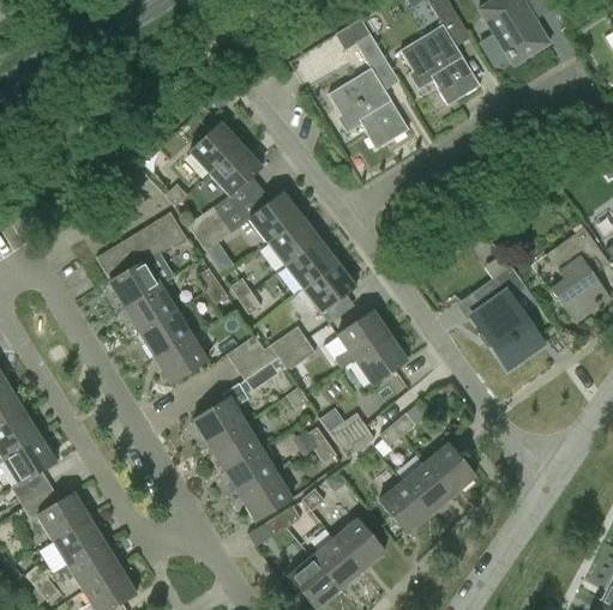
[(428,0),(443,23),(400,49),(420,82),(430,76),(448,104),(481,84),(452,38),(467,29),(449,0),(428,0)]
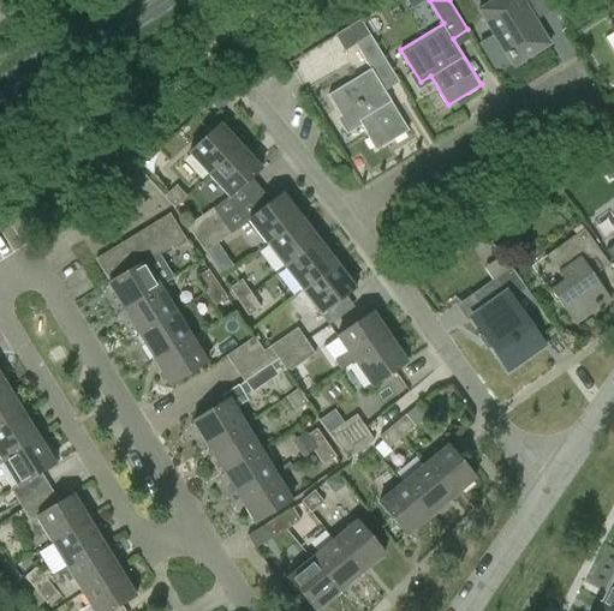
[(514,64),(550,41),(536,18),(550,9),(544,0),(490,0),(480,7),(514,64)]
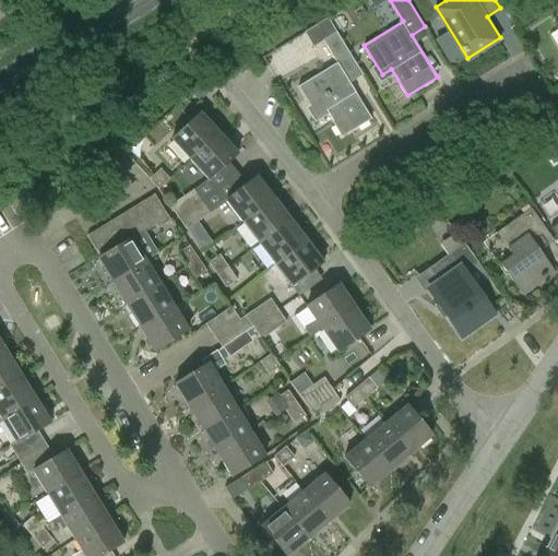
[(308,27),(317,40),(339,27),(331,14),(308,27)]
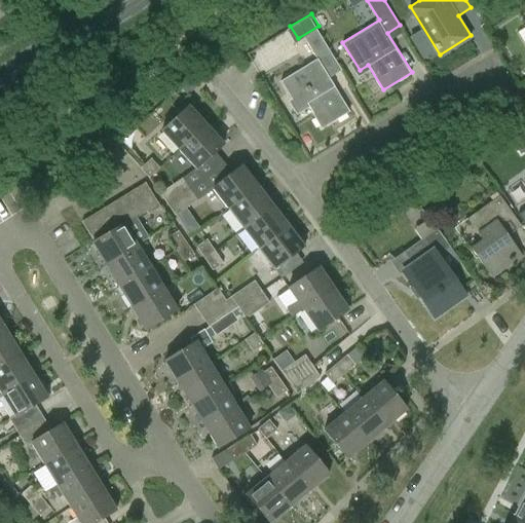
[(322,126),(349,110),(327,71),(338,64),(316,27),(304,35),(317,57),(280,79),(298,107),(307,102),(322,126)]
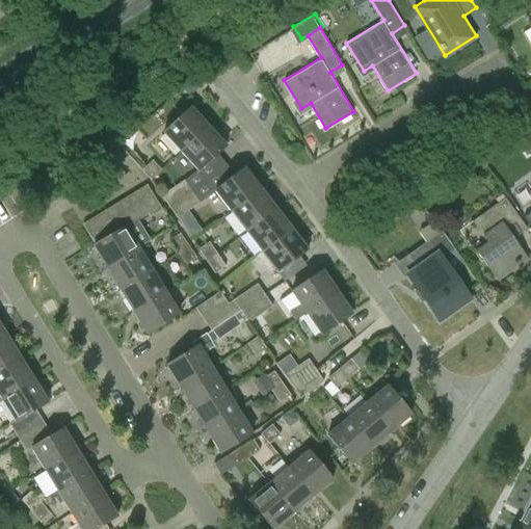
[(407,52),(417,48),(409,31),(400,35),(407,52)]
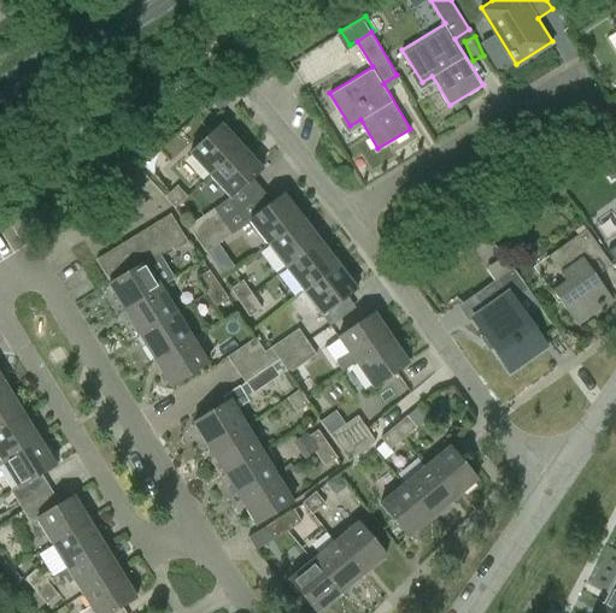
[(189,153),(211,175),(241,145),(221,123),(189,153)]
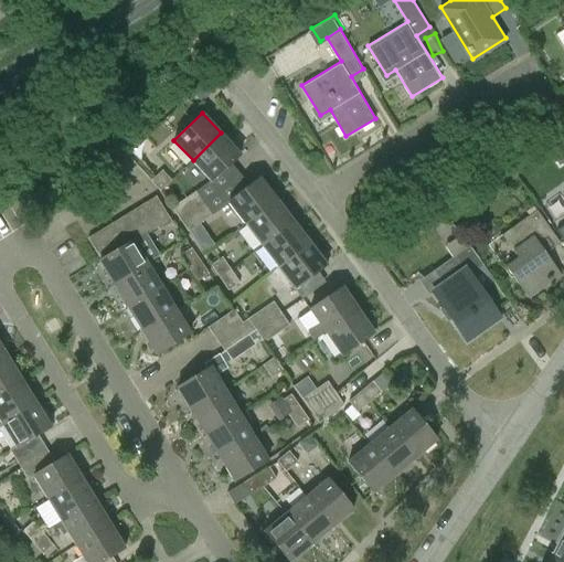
[(212,180),(241,154),(221,133),(193,160),(212,180)]
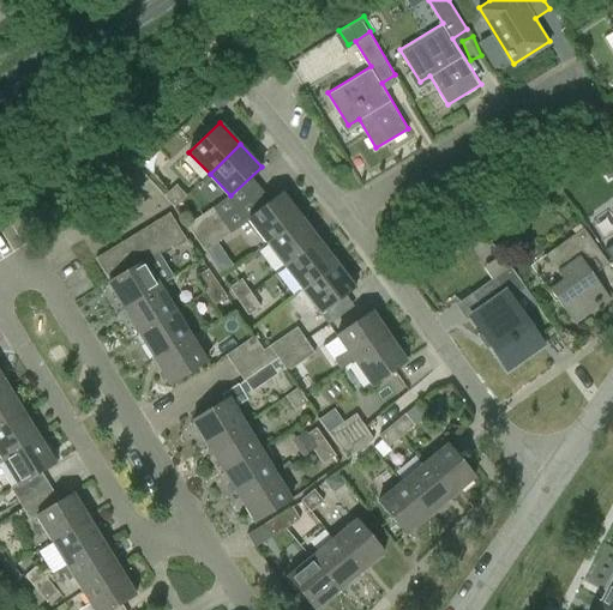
[(178,185),(166,197),(175,207),(187,195),(178,185)]
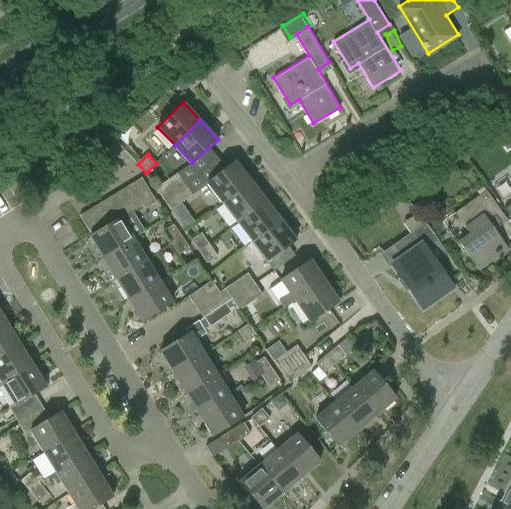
[(207,182),(222,202),(251,180),(235,160),(207,182)]
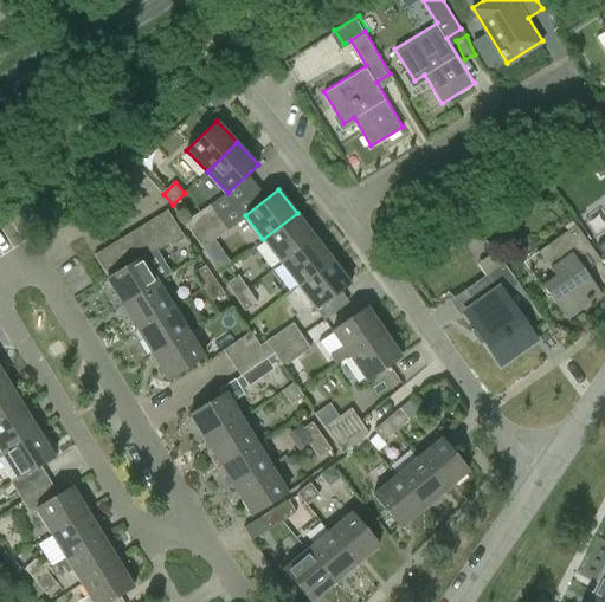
[(193,233),(220,214),(212,201),(185,220),(193,233)]
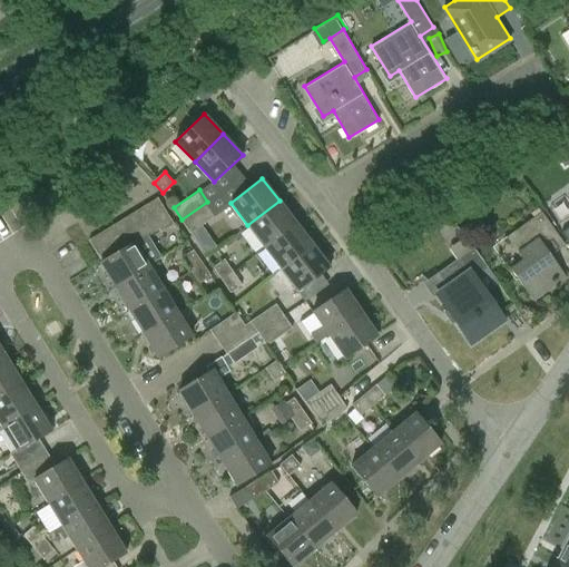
[(158,196),(146,204),(159,226),(162,231),(174,223),(158,196)]
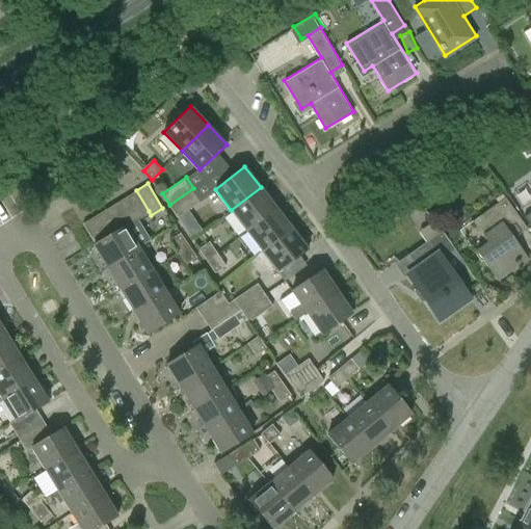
[(276,208),(261,187),(231,210),(246,231),(276,208)]
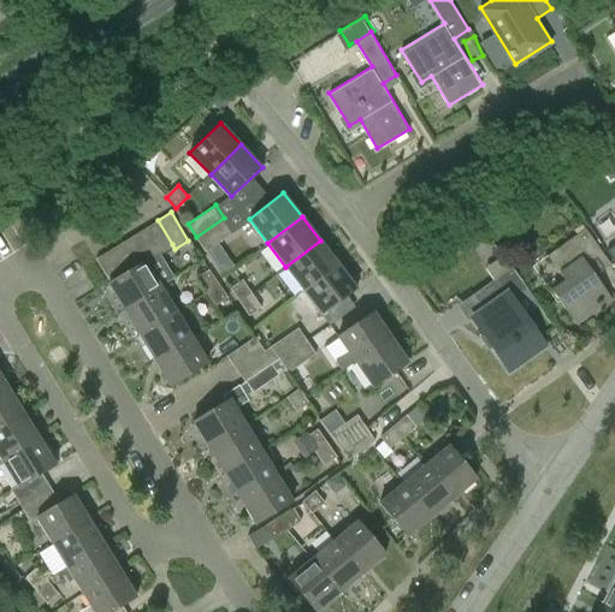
[(234,231),(224,218),(196,237),(206,250),(234,231)]
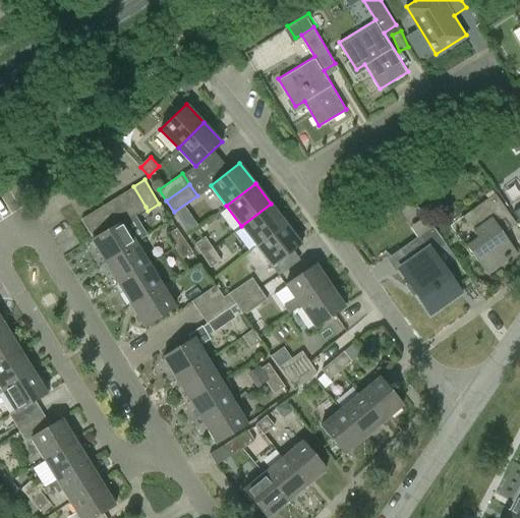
[(146,207),(133,186),(123,192),(135,213),(146,207)]
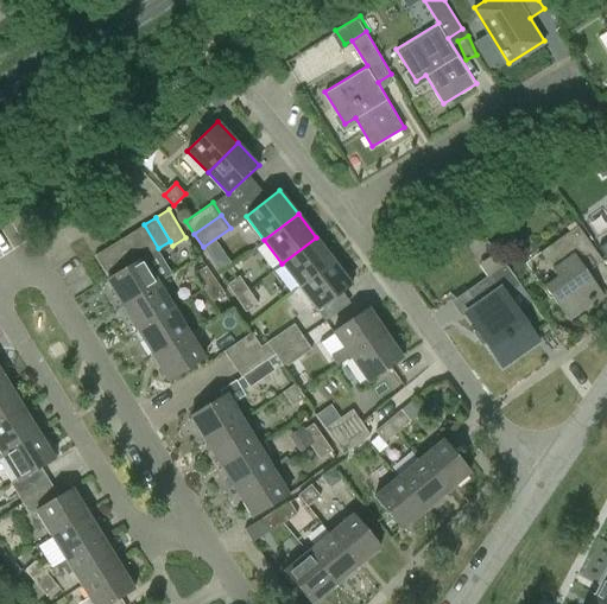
[(542,249),(560,273),(545,284),(569,317),(605,292),(588,268),(604,259),(579,223),(542,249)]
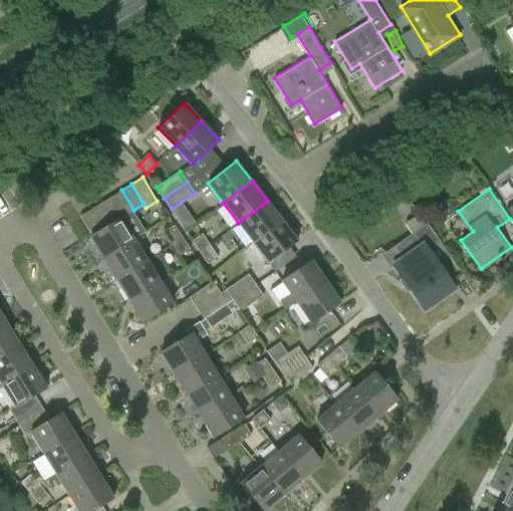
[(134,210),(121,190),(111,197),(123,217),(134,210)]
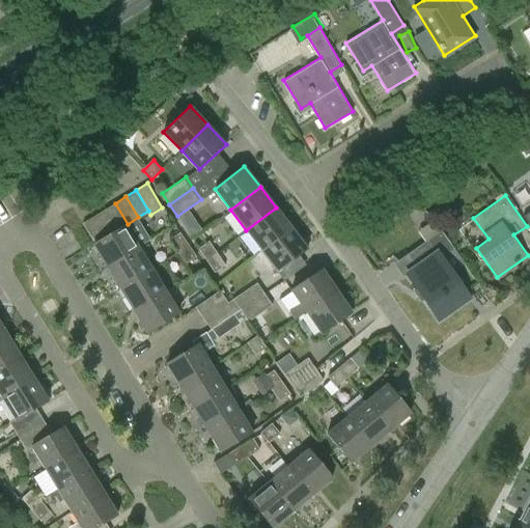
[(117,230),(126,225),(128,224),(115,203),(105,210),(117,230)]
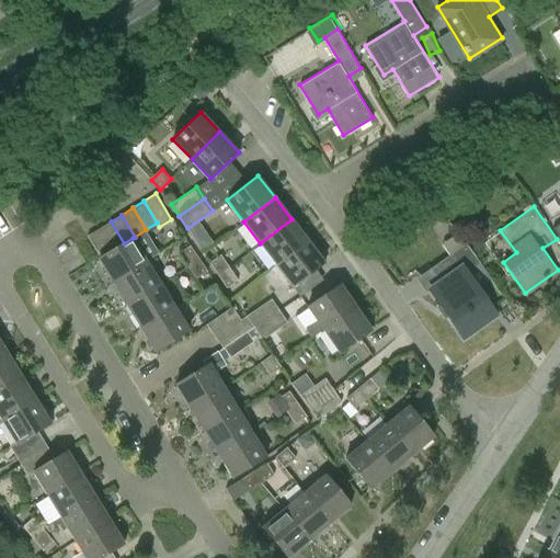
[(260,243),(276,264),(308,240),(292,219),(260,243)]
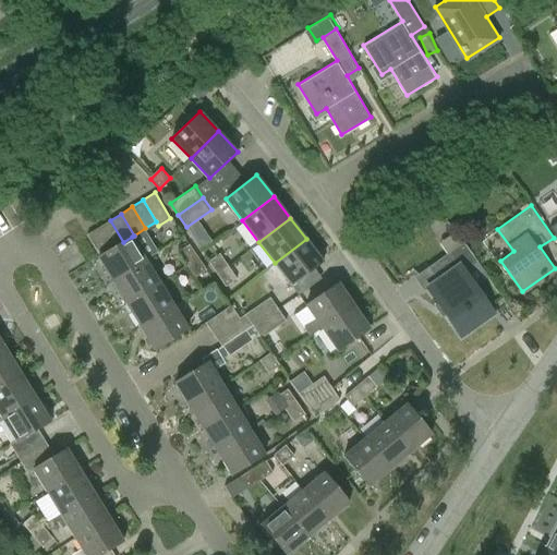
[(98,227),(112,249),(123,242),(110,220),(98,227)]
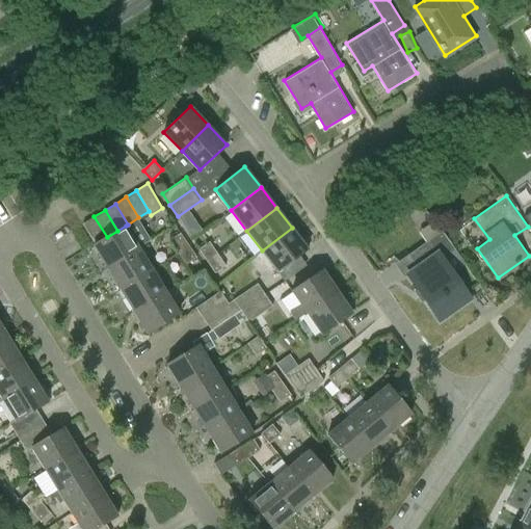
[(83,222),(97,243),(107,237),(94,216),(83,222)]
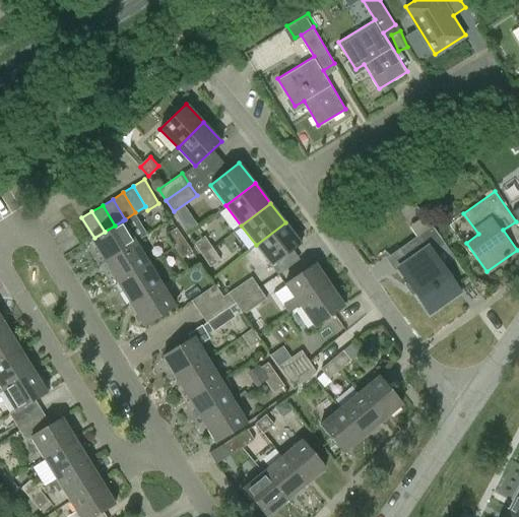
[(136,215),(126,223),(137,237),(146,229),(136,215)]
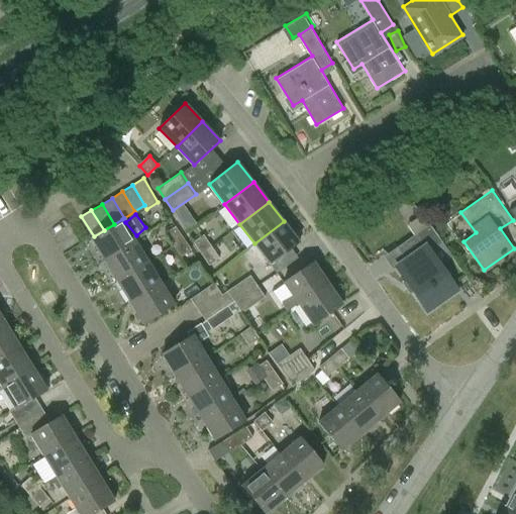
[(457,290),(439,264),(452,254),(430,222),(428,223),(423,215),(409,225),(408,223),(390,235),(405,259),(396,265),(428,310),(457,290)]
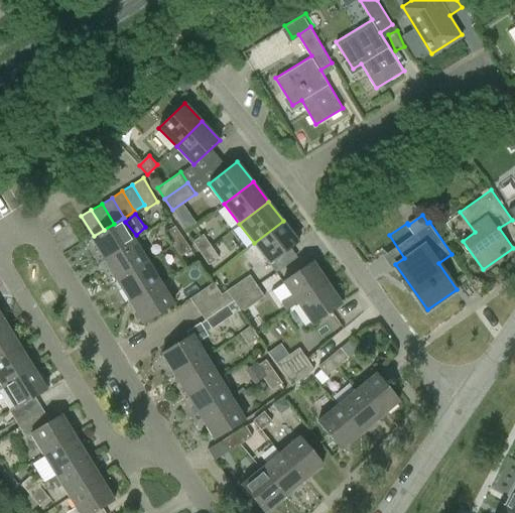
[(122,219),(114,224),(104,230),(94,236),(91,238),(104,258),(135,239),(122,219)]
